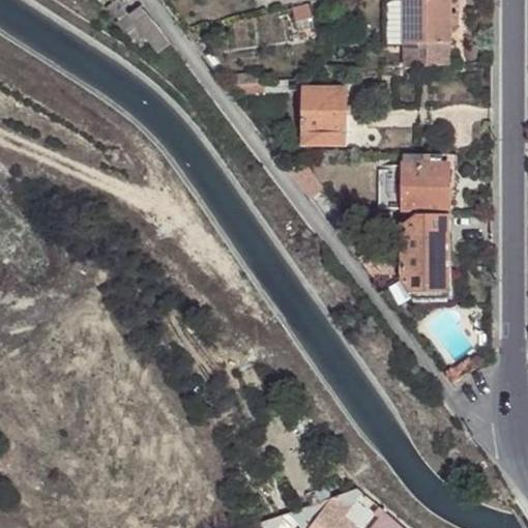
[(386,0),(387,44),(405,44),(406,68),(448,64),(448,41),(449,41),(448,0),(386,0)]
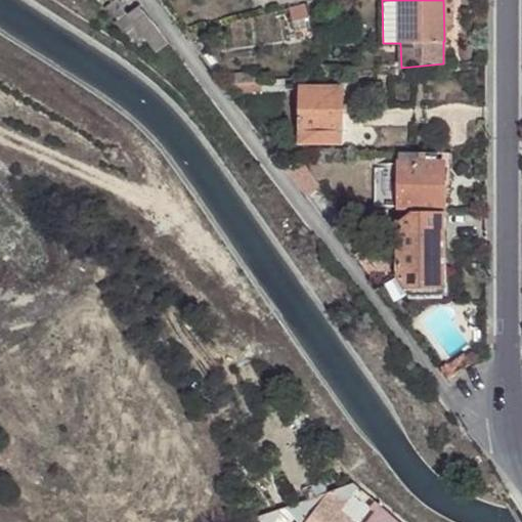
[(154,53),(167,44),(140,9),(129,18),(140,34),(154,53)]
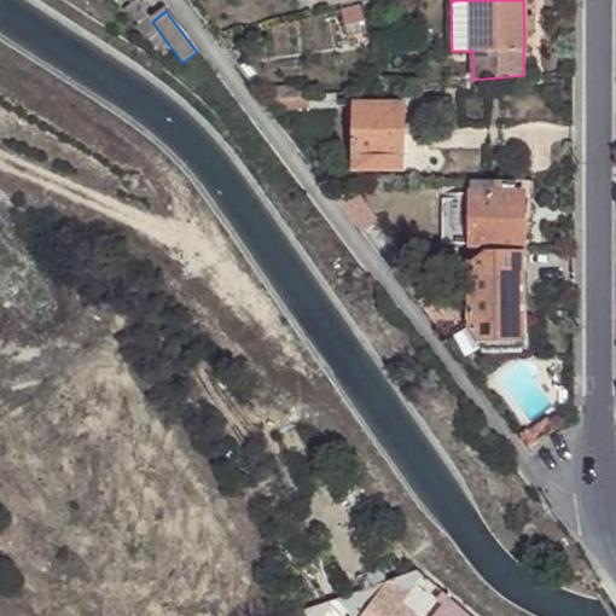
[(268,97),(278,96),(290,96),(304,94),(304,85),(269,87),(268,97)]
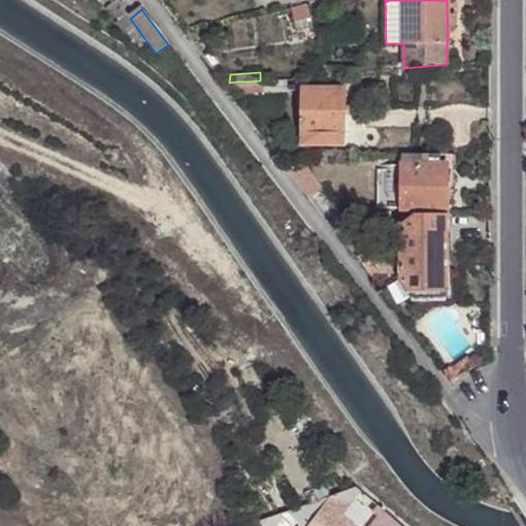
[(237,81),(237,95),(250,95),(248,81),(237,81)]
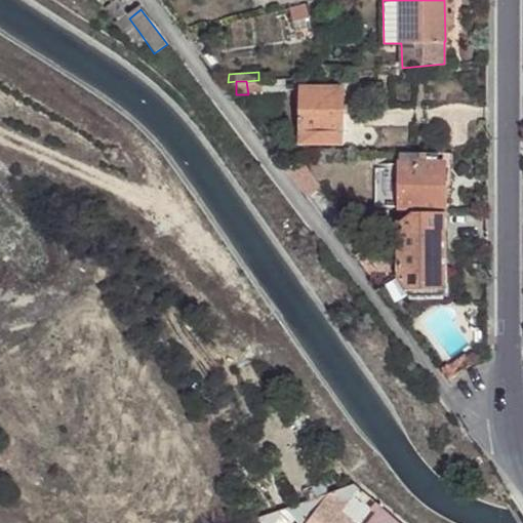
[(298,128),(339,130),(340,87),(299,85),(298,128)]
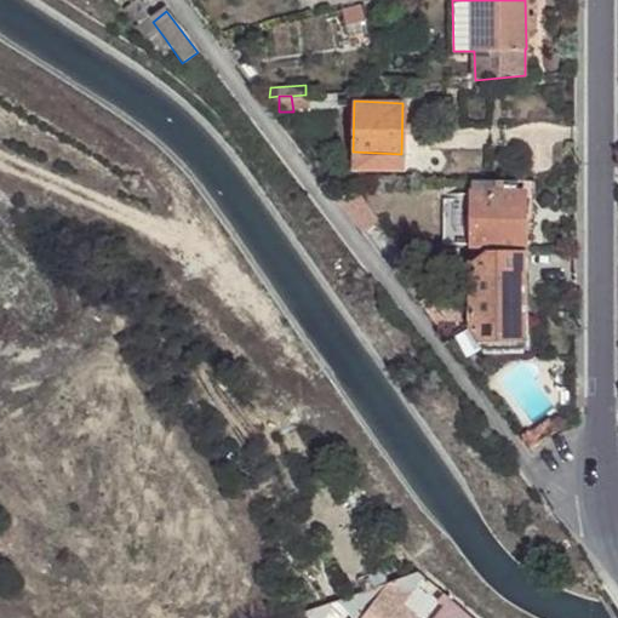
[(401,167),(401,154),(353,152),(352,166),(401,167)]
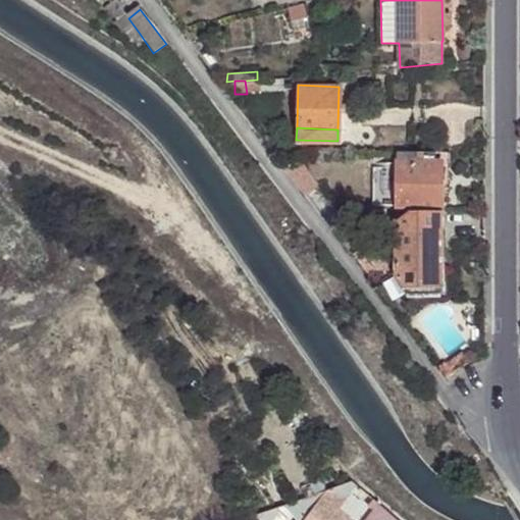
[(433,151),(394,151),(394,188),(395,198),(395,203),(438,204),(438,160),(433,160),(433,151)]
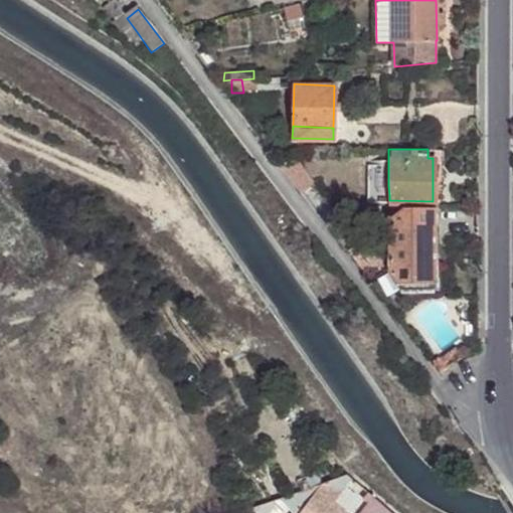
[(442,149),(428,149),(428,158),(433,158),(433,201),(442,201),(442,149)]
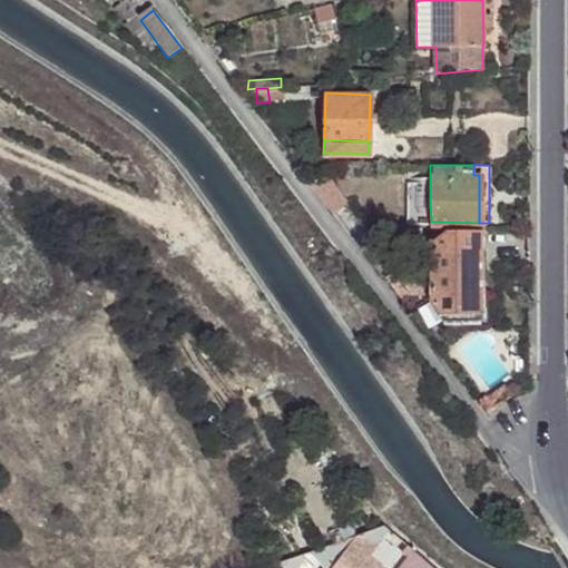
[(431,216),(430,205),(420,205),(420,216),(431,216)]
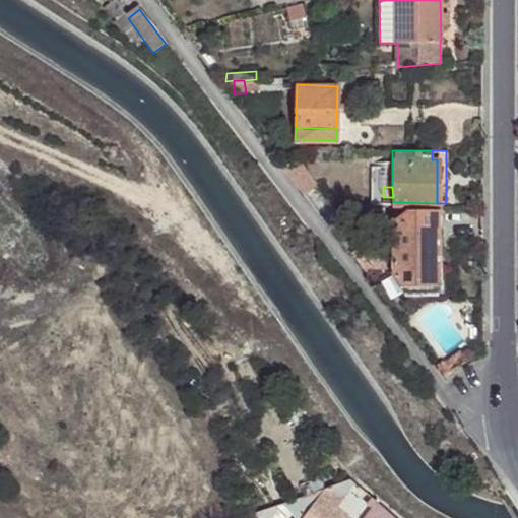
[(437,228),(438,209),(406,208),(367,240),(373,247),(378,246),(392,233),(392,228),(437,228)]
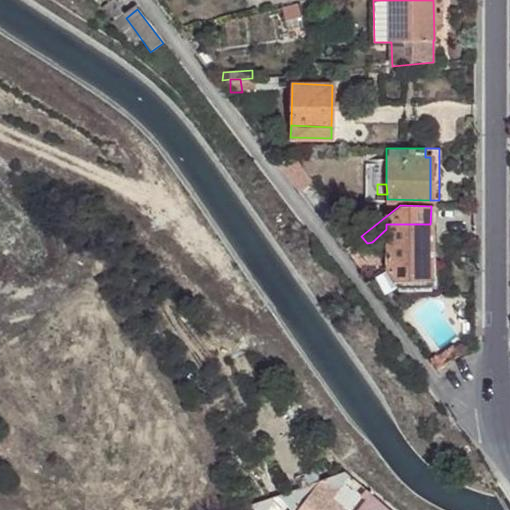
[(429,285),(430,224),(386,224),(386,229),(385,285),(429,285)]
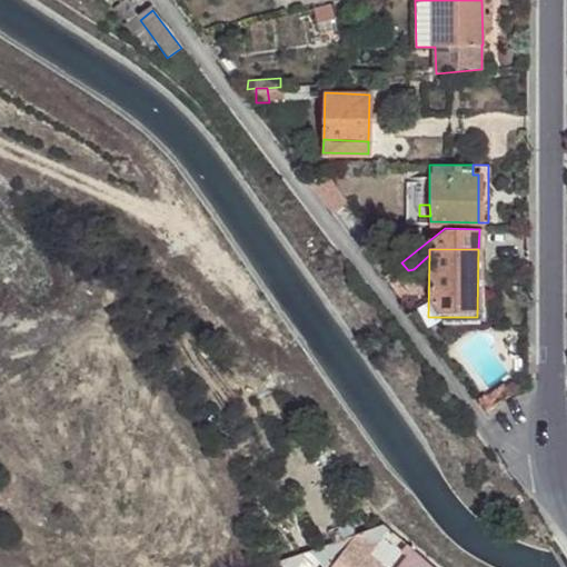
[(388,272),(410,302),(417,298),(411,289),(420,281),(414,269),(408,270),(401,262),(388,272)]
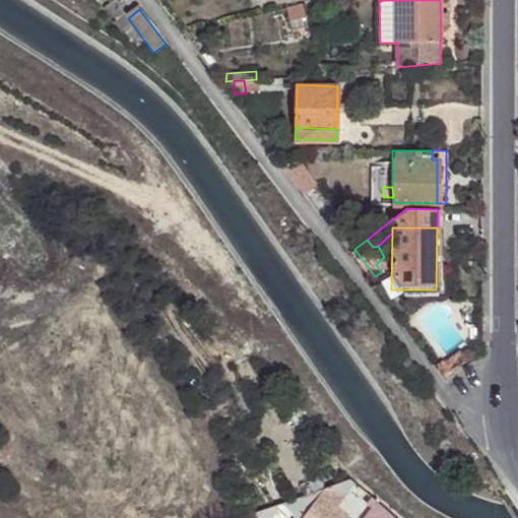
[(456,367),(473,359),(468,349),(451,359),(456,367)]
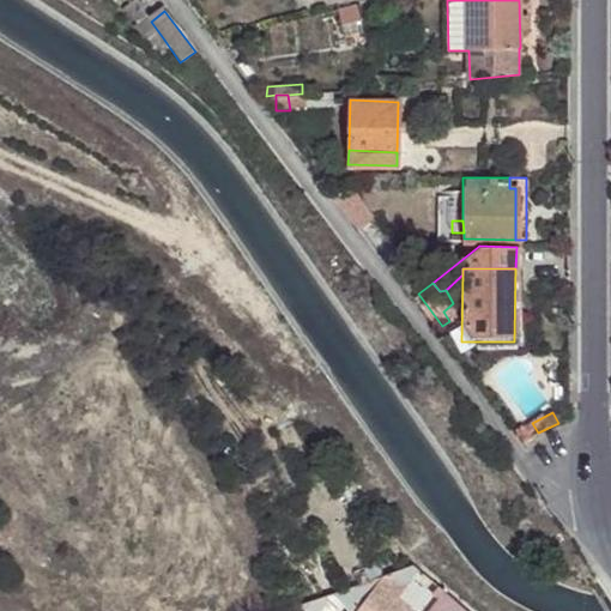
[(528,437),(538,433),(532,423),(531,421),(521,428),(528,437)]
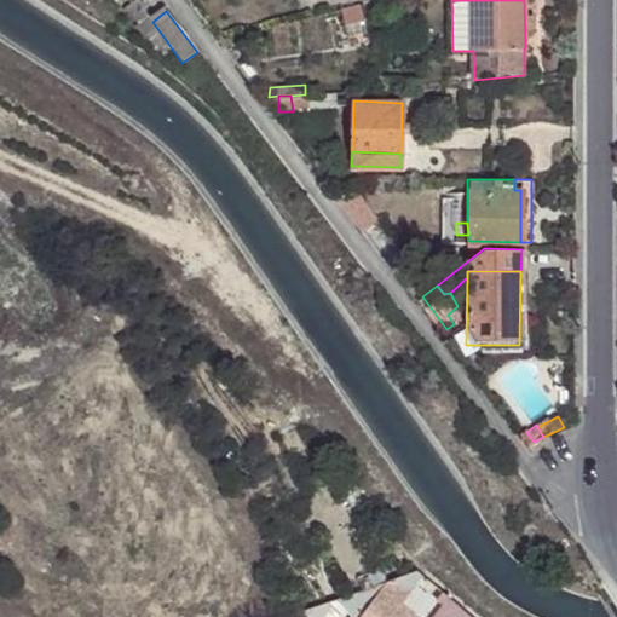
[(397,588),(404,594),(411,584),(416,576),(391,582),(397,588)]
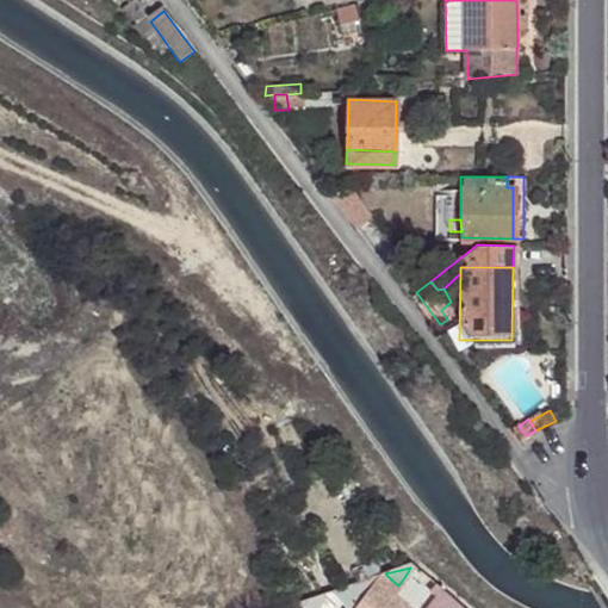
[(405,607),(409,605),(394,593),(398,585),(391,579),(385,574),(324,589),(347,607),(346,607),(405,607)]
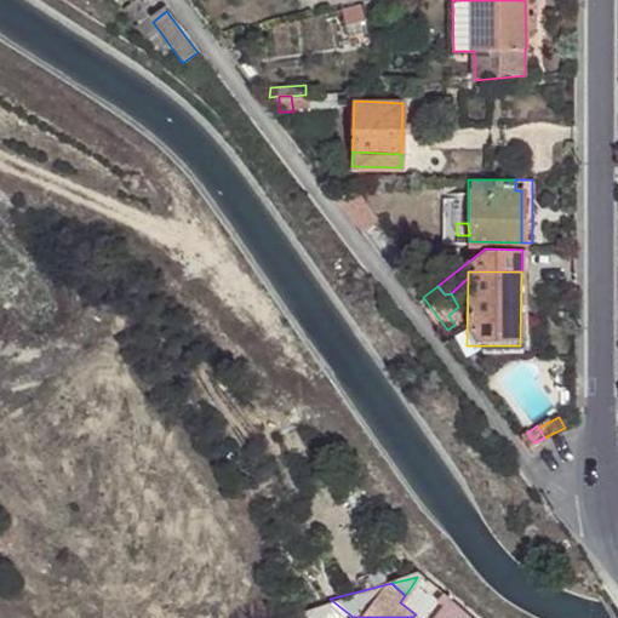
[(470,617),(465,614),(445,598),(427,617),(470,617)]
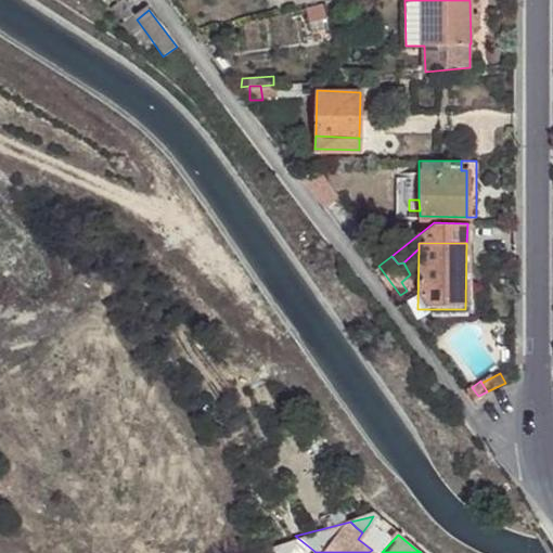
[(304,552),(288,539),(269,544),(278,552),(304,552)]
